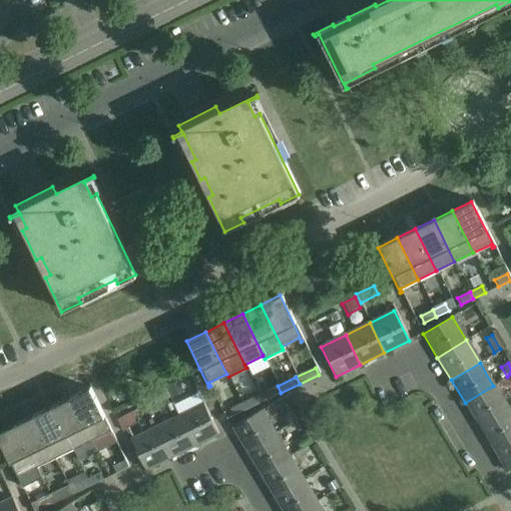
[(281,393),(278,386),(265,392),(269,399),(281,393)]
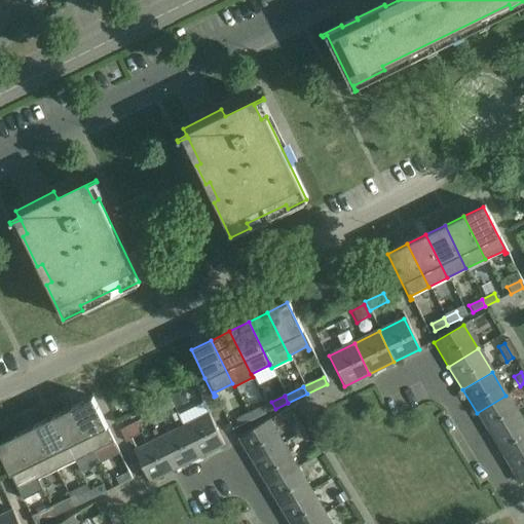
[(506,396),(477,413),(490,437),(520,419),(506,396)]
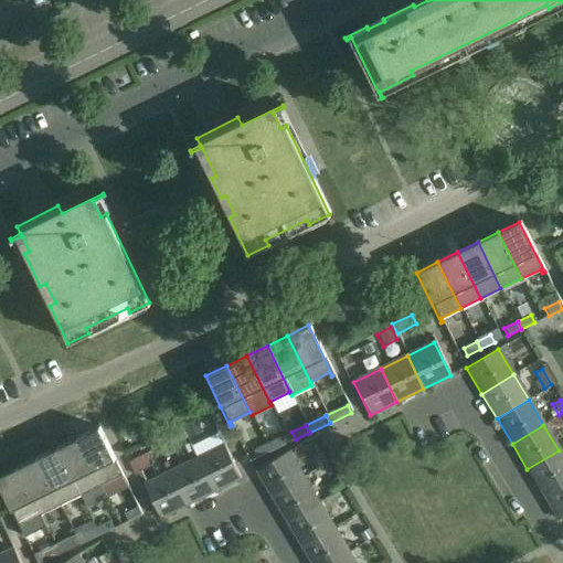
[(76,438),(99,486),(119,476),(120,479),(123,478),(97,428),(76,438)]
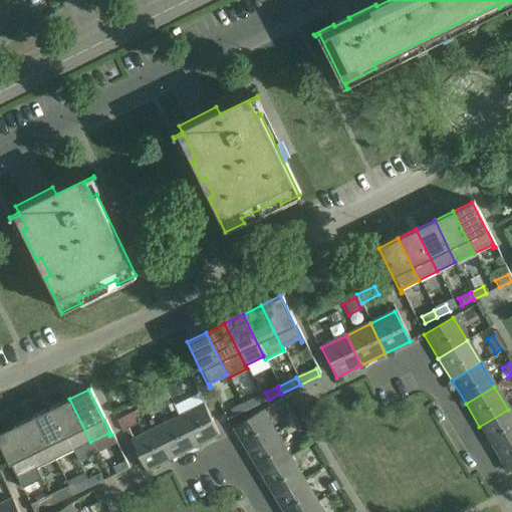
[(165,390),(154,396),(158,405),(170,400),(165,390)]
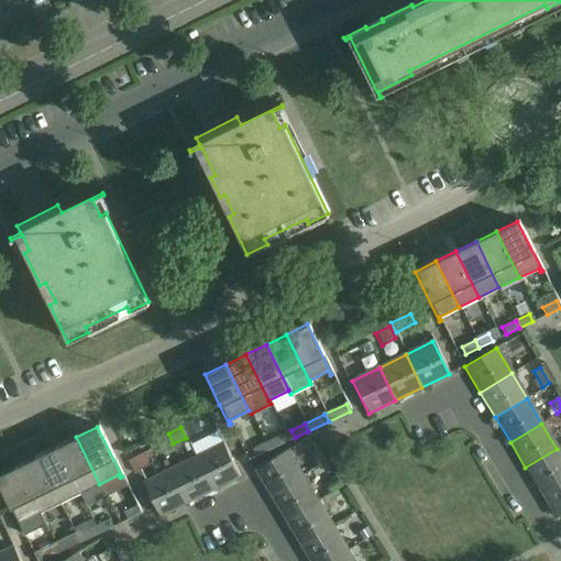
[(66,469),(78,494),(99,484),(76,437),(56,447),(66,469)]
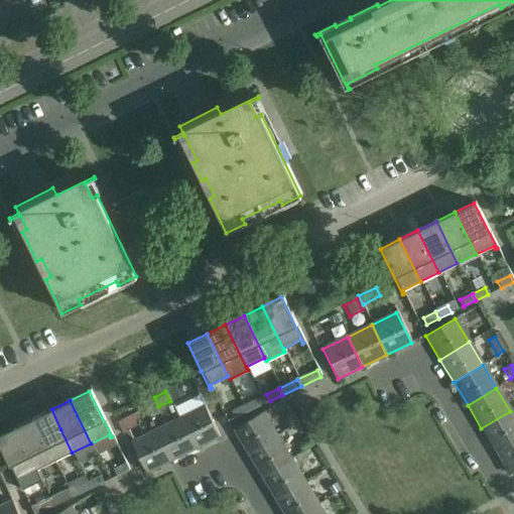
[(243,406),(246,413),(259,407),(255,400),(243,406)]
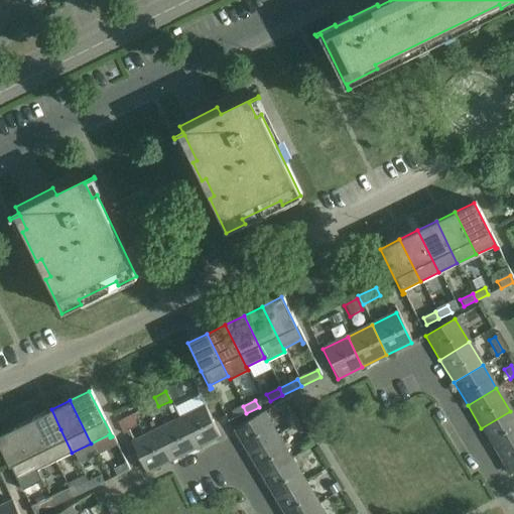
[(246,413),(243,406),(230,412),(234,419),(246,413)]
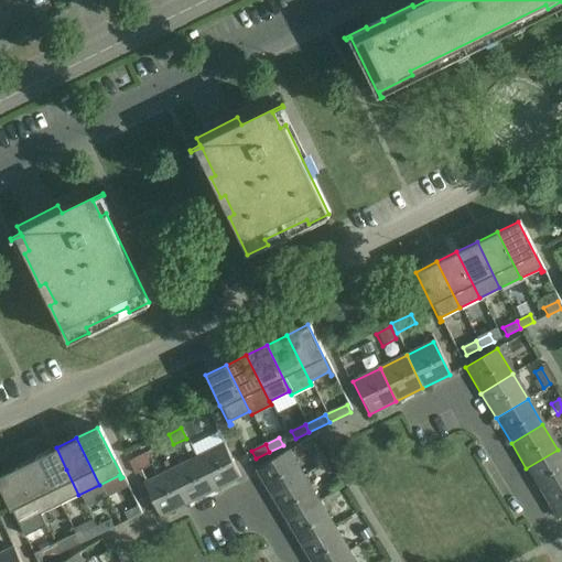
[(223,445),(196,458),(212,492),(239,478),(223,445)]
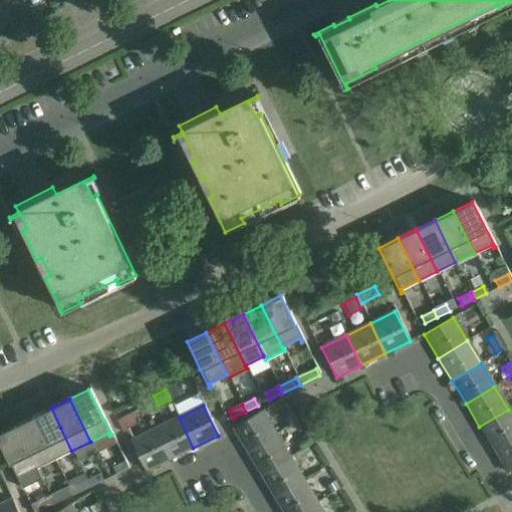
[(71,451),(60,428),(51,408),(32,417),(53,460),(71,451)]
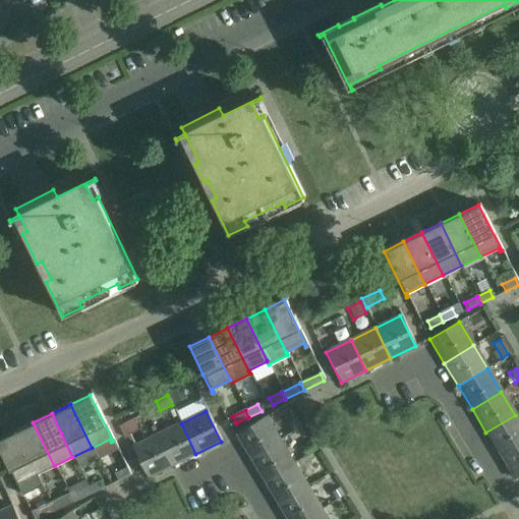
[(485,433),(500,456),(518,444),(518,421),(515,415),(485,433)]
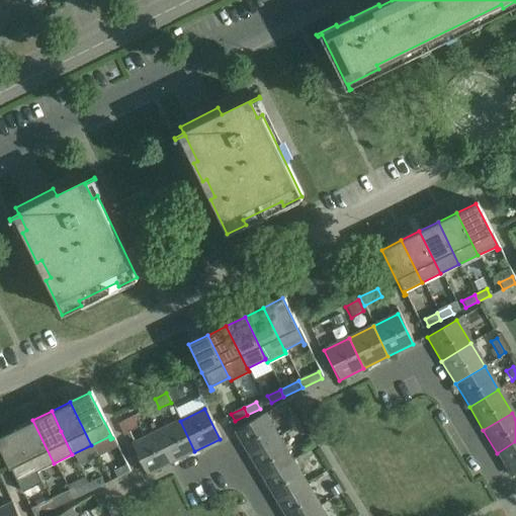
[(234,432),(248,455),(277,438),(263,415),(234,432)]
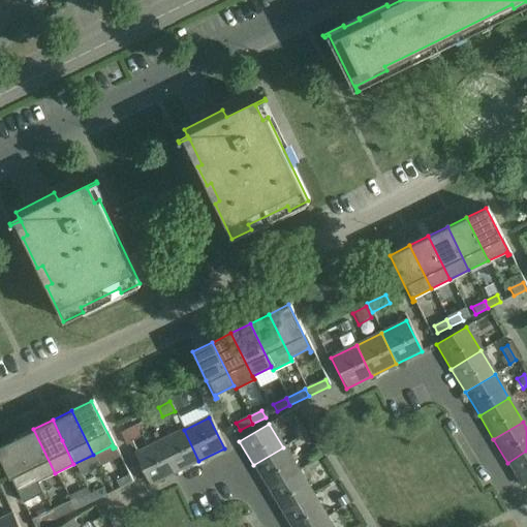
[(295,428),(293,435),(297,440),(306,434),(301,425),(295,428)]
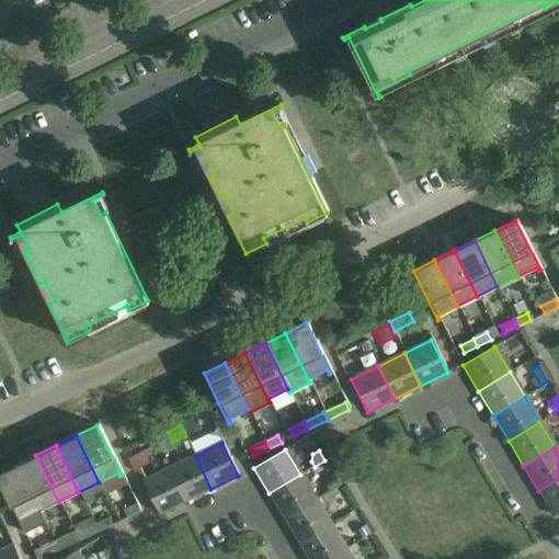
[(38,512),(58,502),(35,455),(15,465),(38,512)]
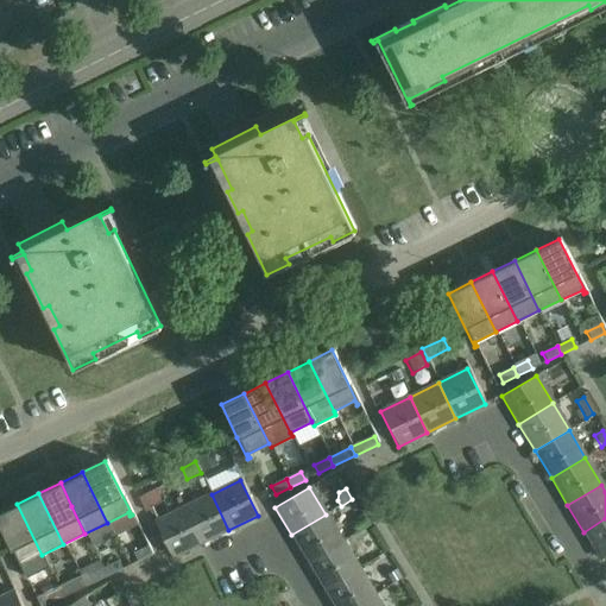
[(201,544),(228,530),(212,494),(183,509),(201,544)]
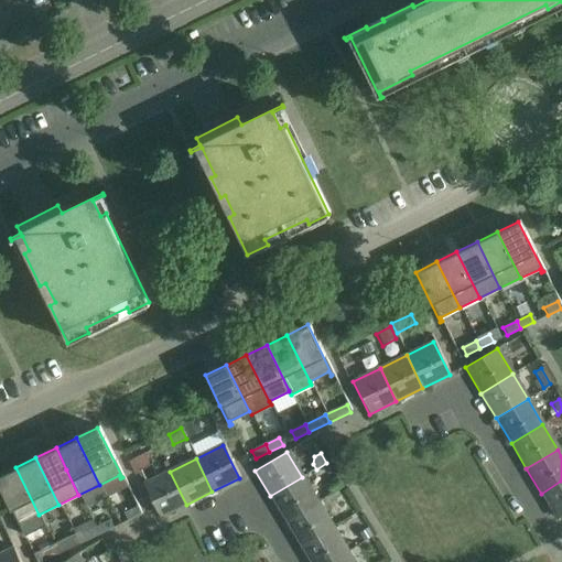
[(19,523),(39,515),(15,467),(0,475),(0,489),(9,507),(19,528),(21,528),(19,523)]
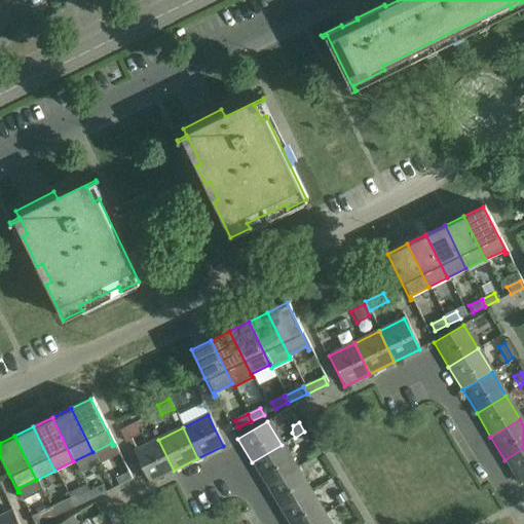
[(148,483),(174,471),(158,440),(133,452),(148,483)]
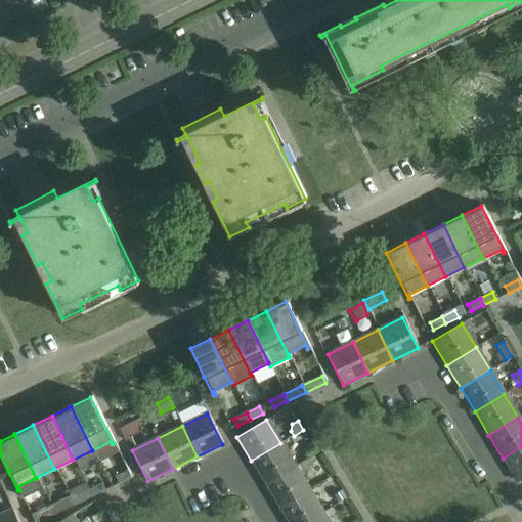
[(280,443),(251,461),(265,484),(295,467),(280,443)]
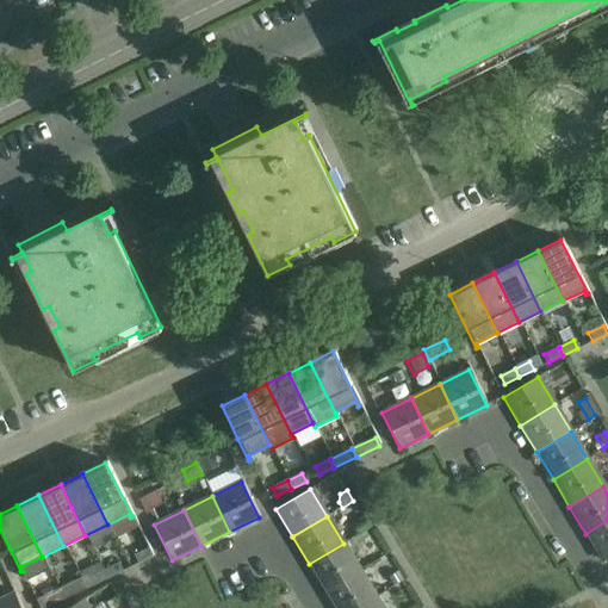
[(368,527),(361,516),(349,525),(357,535),(368,527)]
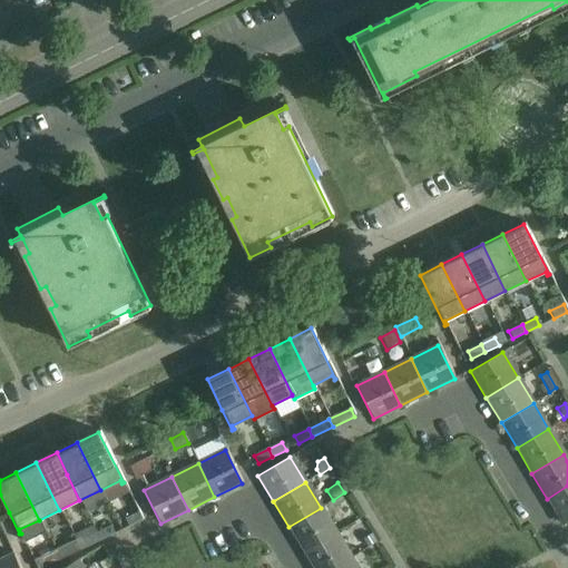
[(567,520),(567,486),(547,499),(562,525),(567,520)]
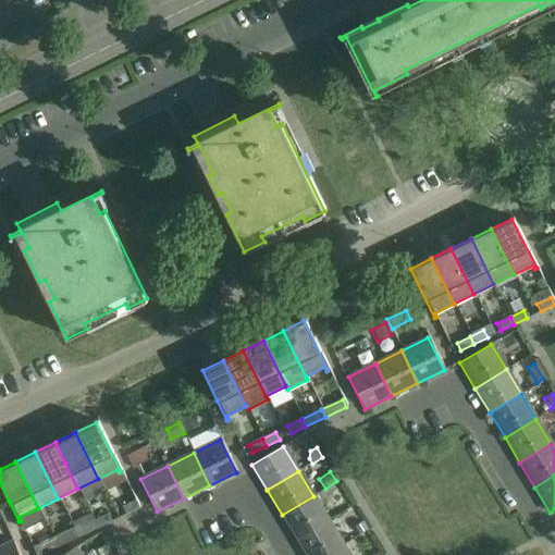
[(282,515),(297,540),(329,520),(313,496),(282,515)]
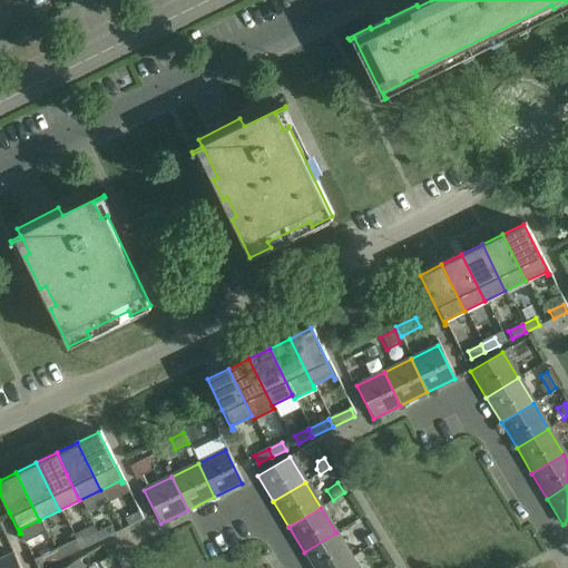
[(142,520),(138,512),(124,519),(128,528),(142,520)]
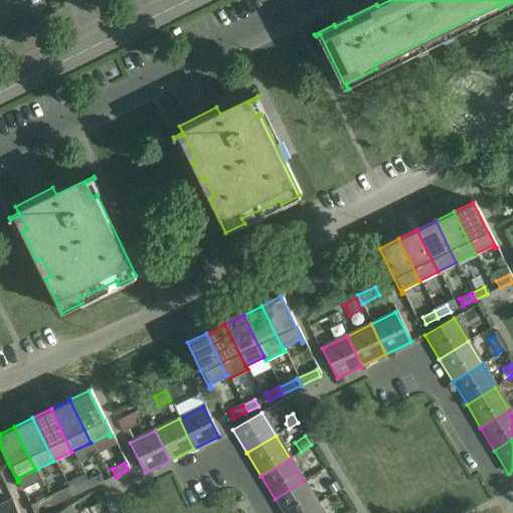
[(99,476),(87,482),(90,489),(103,483),(99,476)]
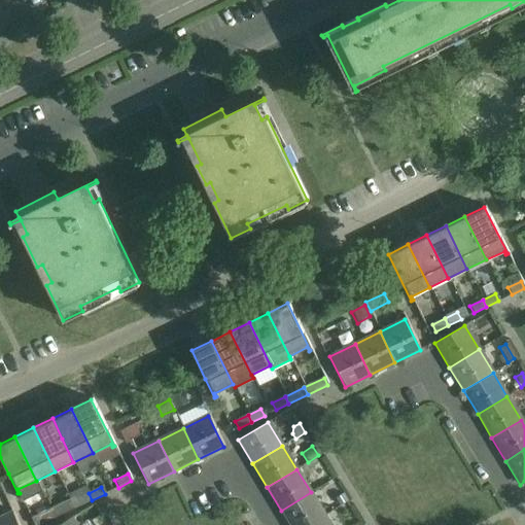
[(310,524),(324,516),(311,492),(281,511),(289,524),(310,524)]
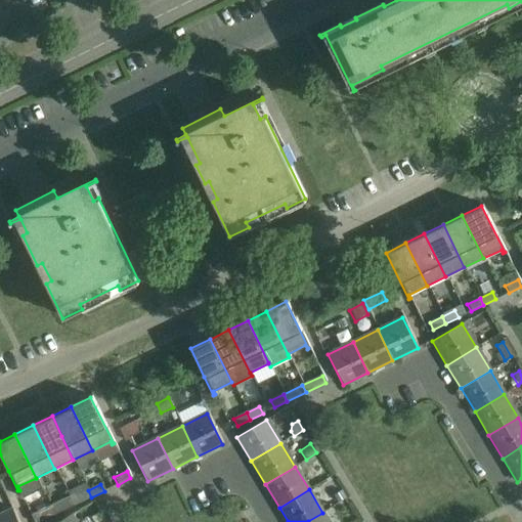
[(73,493),(68,495),(73,507),(91,497),(88,490),(77,495),(73,493)]
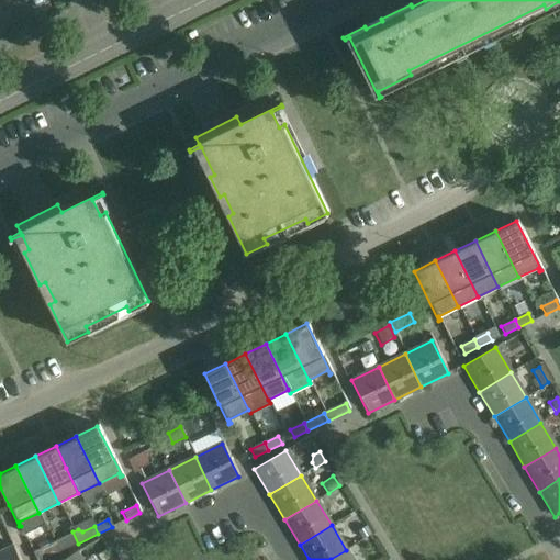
[(369,536),(365,528),(357,533),(361,540),(369,536)]
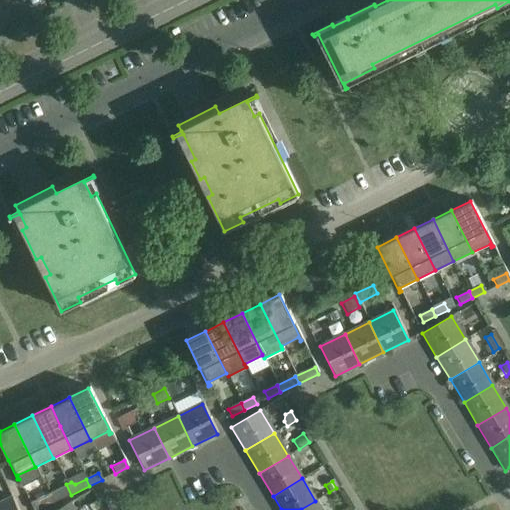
[(71,495),(66,484),(48,493),(53,503),(71,495)]
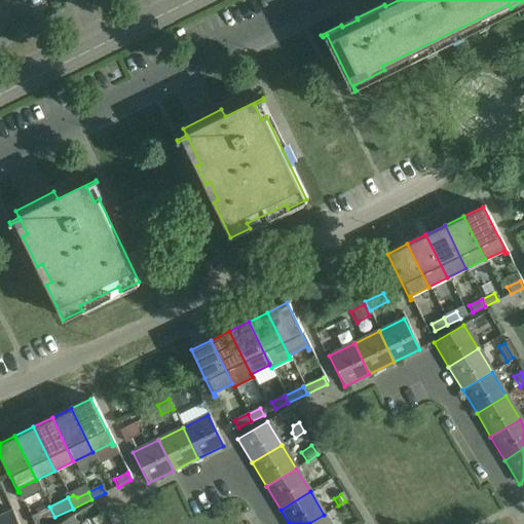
[(41,523),(54,517),(49,507),(30,517),(33,523),(41,523)]
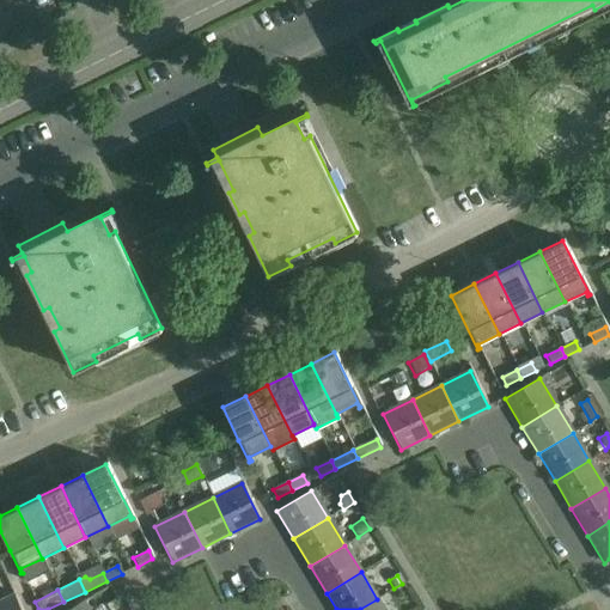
[(19,609),(13,595),(0,601),(0,609),(19,609)]
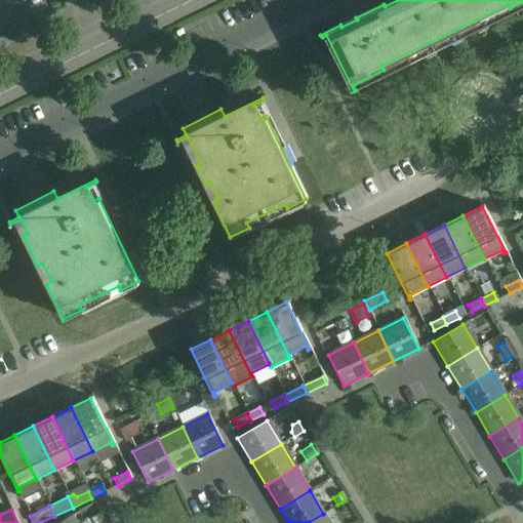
[(328,522),(323,514),(309,522),(328,522)]
